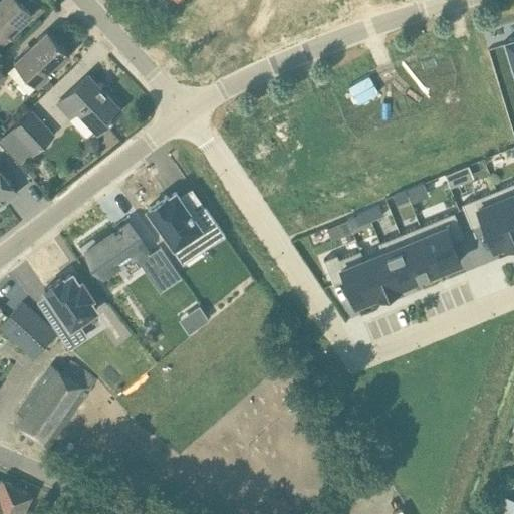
[(0,0),(0,38),(2,41),(31,13),(18,0),(0,0)]
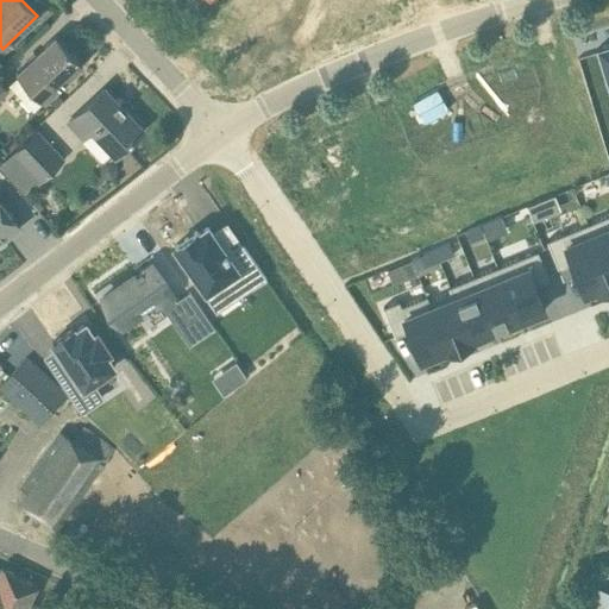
[(56,35),(38,51),(17,71),(44,100),(82,64),(56,35)]
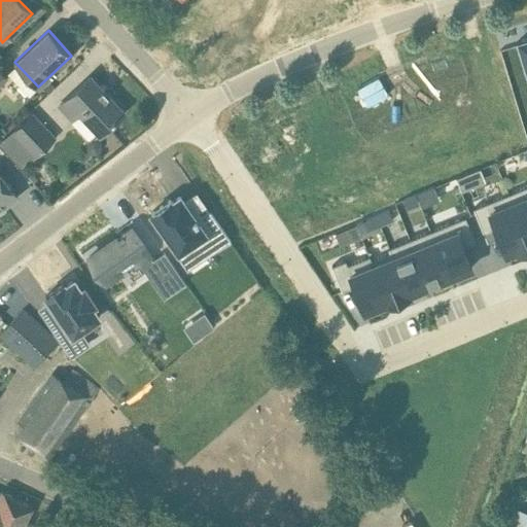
[(526,37),(518,40),(526,70),(526,37)]
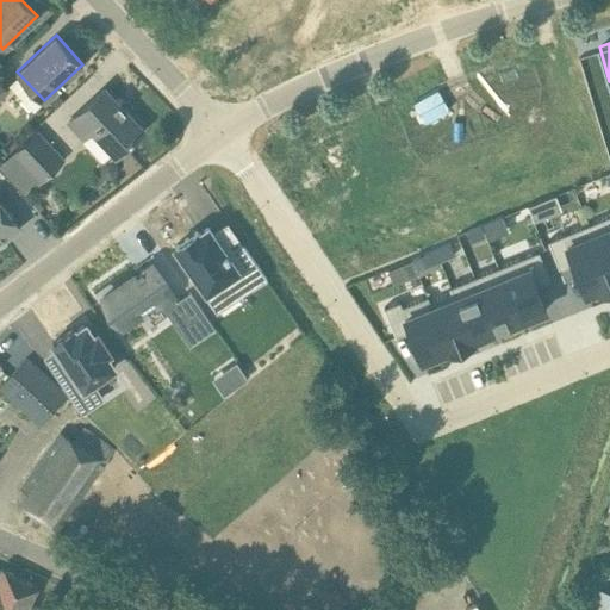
[(68,122),(83,138),(92,130),(116,155),(143,129),(105,87),(68,122)]
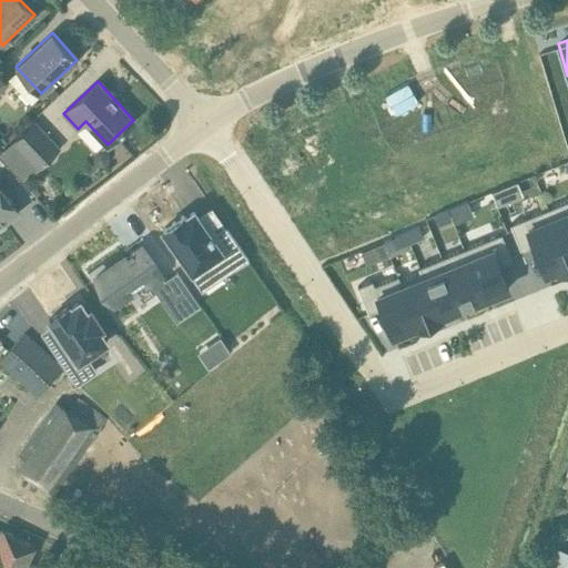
[(412,98),(398,103),(417,152),(443,142),(447,151),(463,145),(453,119),(438,124),(426,94),(413,100),(412,98)]
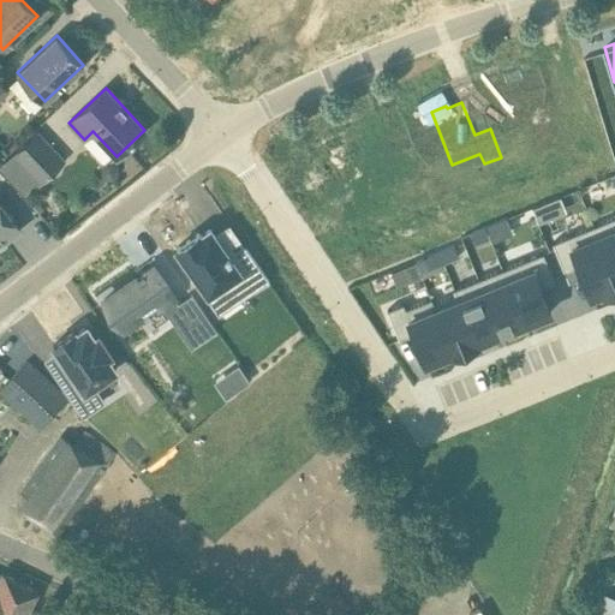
[(416,159),(400,165),(412,193),(429,186),(425,175),(452,165),(431,112),(416,119),(417,120),(402,126),(416,159)]
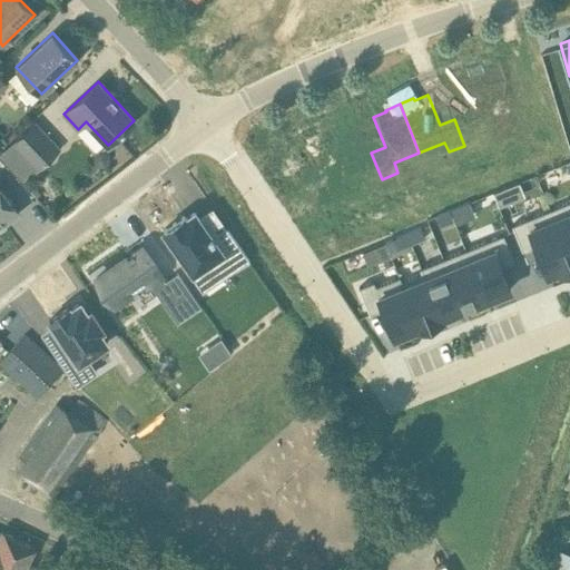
[(35,123),(13,143),(0,155),(0,158),(22,183),(59,147),(35,123)]
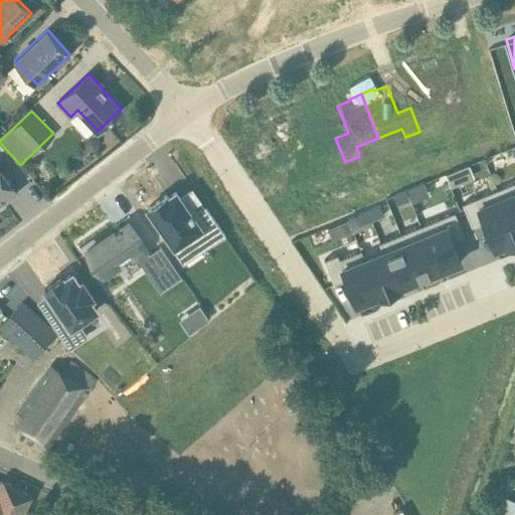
[(457,169),(446,173),(451,186),(462,181),(457,169)]
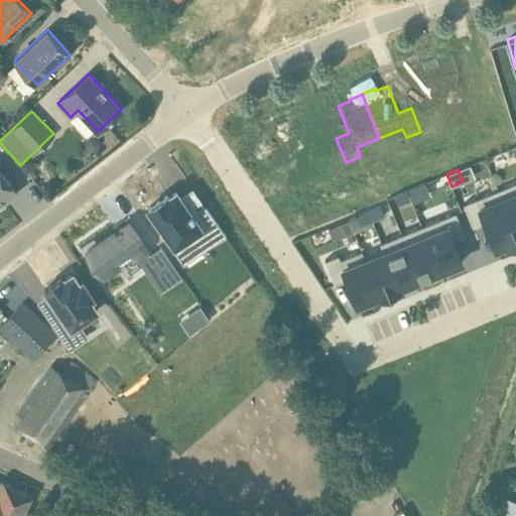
[(515,188),(500,196),(515,234),(515,188)]
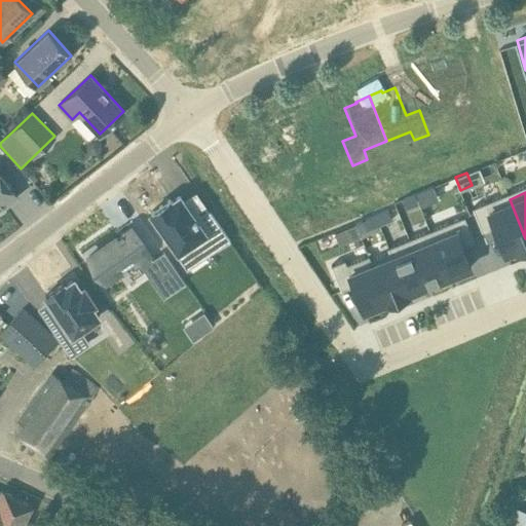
[(414,193),(402,198),(406,209),(418,203),(414,193)]
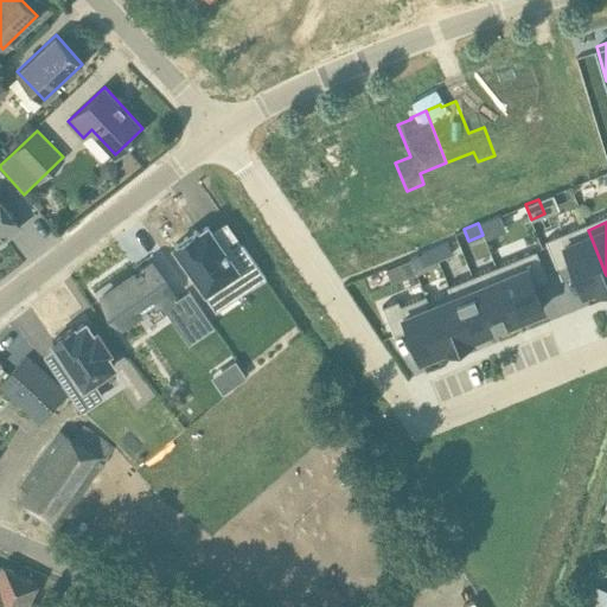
[(197,228),(174,243),(205,288),(205,289),(225,275),(238,294),(266,276),(266,275),(243,243),(242,243),(237,247),(230,253),(225,246),(223,248),(211,229),(208,224),(198,230),(197,228)]
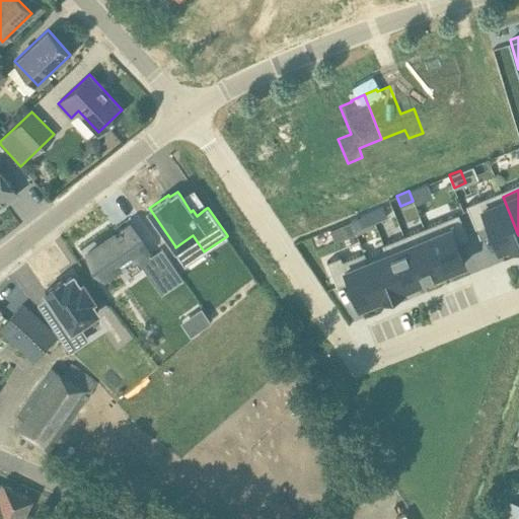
[(518,235),(503,197),(483,205),(479,198),(466,204),(475,228),(487,224),(498,251),(507,247),(508,249),(518,244),(518,235)]
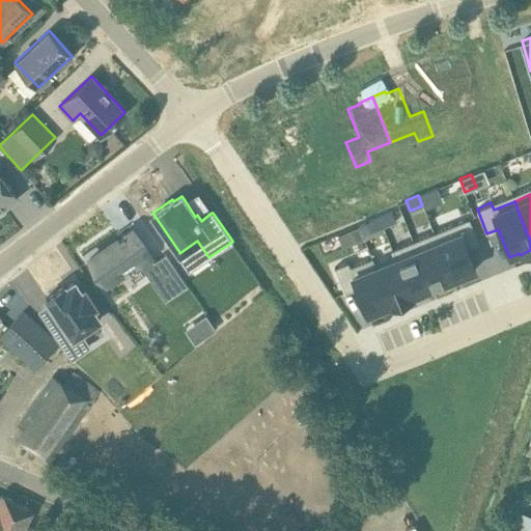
[(391,212),(379,217),(383,226),(395,221),(391,212)]
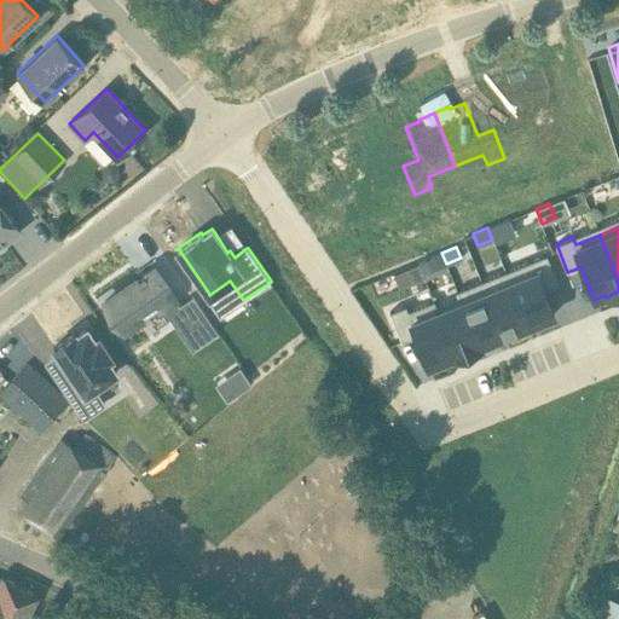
[(441,253),(427,259),(432,270),(446,264),(441,253)]
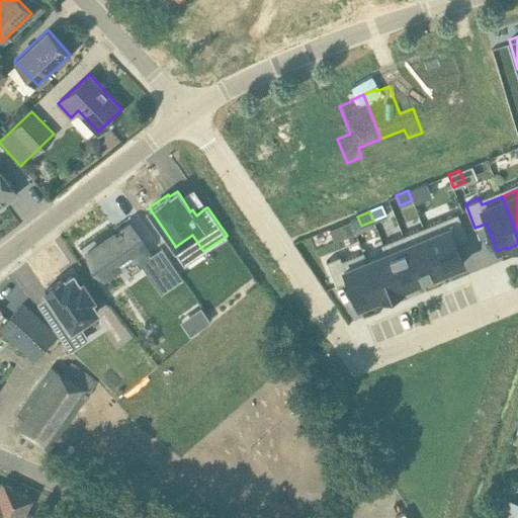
[(446,225),(426,233),(442,272),(465,263),(456,241),(467,236),(457,211),(443,218),(446,225)]
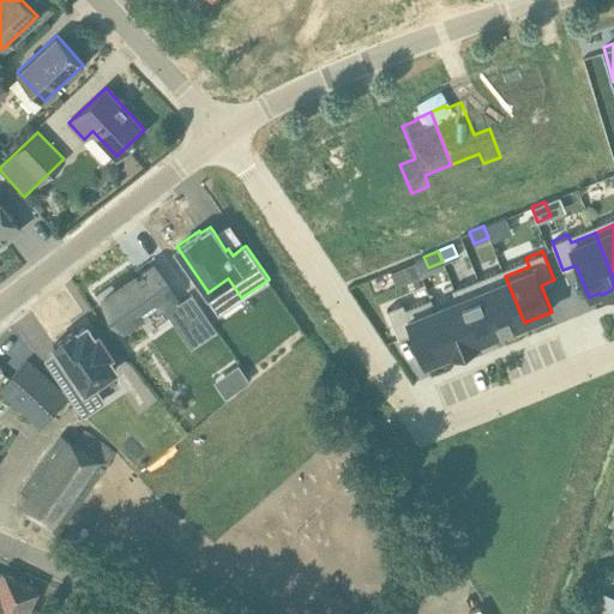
[(421,276),(415,260),(409,263),(410,268),(415,278),(421,276)]
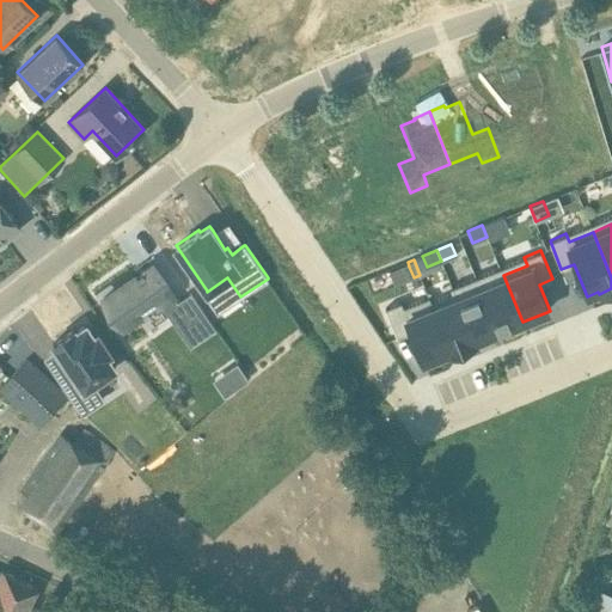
[(153,263),(103,298),(123,326),(159,301),(190,346),(215,329),(190,292),(177,300),(172,293),(173,292),(153,263)]
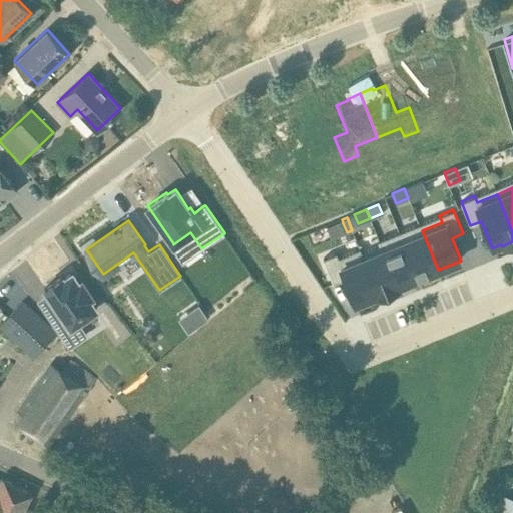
[(422,230),(402,238),(418,278),(438,270),(422,230)]
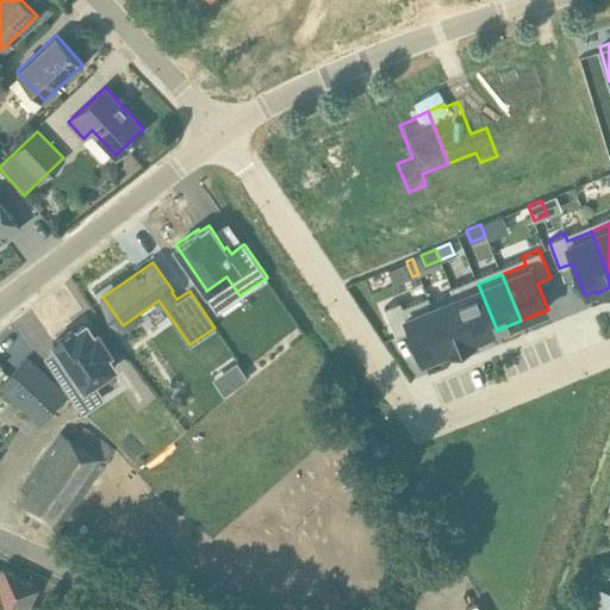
[(497,330),(478,284),(454,293),(473,341),(477,340),(475,338),(497,330)]
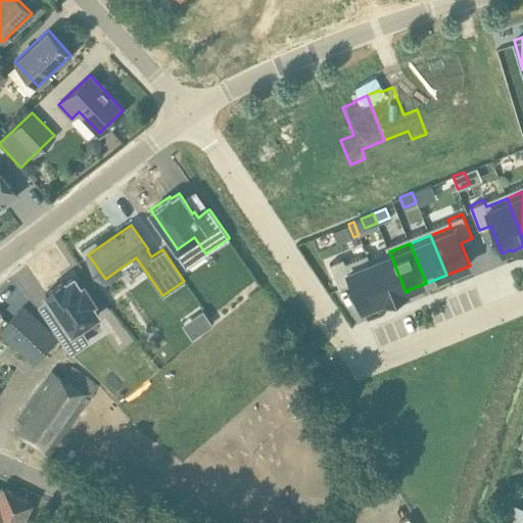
[(406,292),(389,251),(369,260),(385,300),(406,292)]
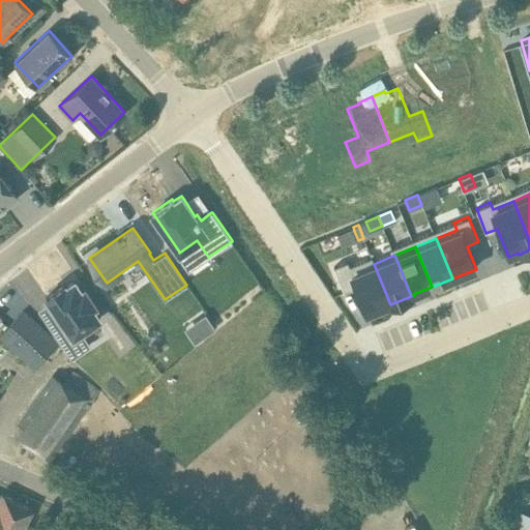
[(390,304),(374,264),(352,272),(348,261),(333,266),(344,291),(355,287),(365,314),(387,304),(388,305),(390,304)]
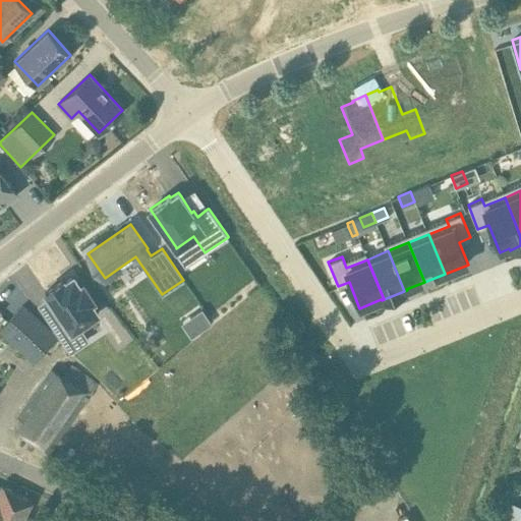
[(61,284),(60,281),(43,294),(60,319),(49,327),(54,334),(57,337),(56,337),(67,353),(85,341),(76,328),(96,314),(89,303),(92,301),(79,285),(76,287),(70,278),(61,284)]
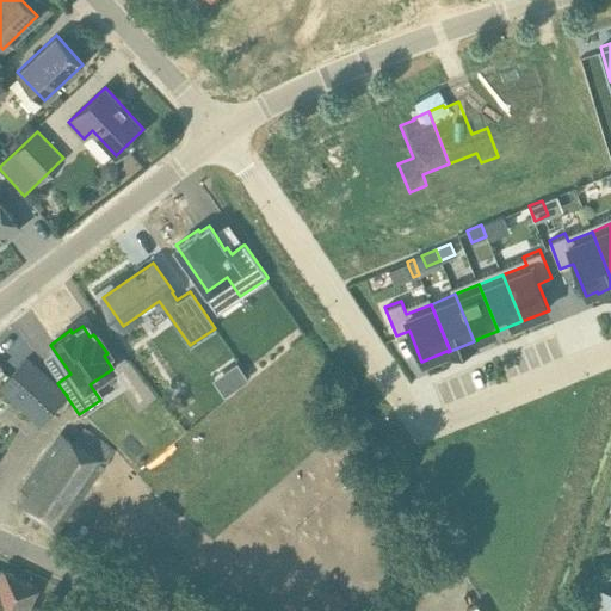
[(66,395),(67,395),(63,392),(26,357),(0,386),(0,388),(39,425),(66,395)]
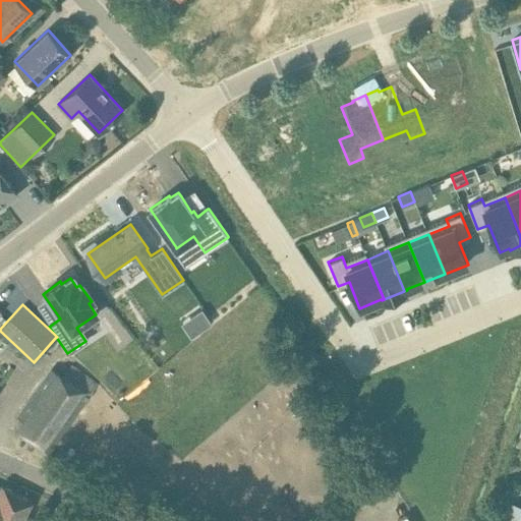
[(201,307),(190,315),(200,330),(212,323),(201,307)]
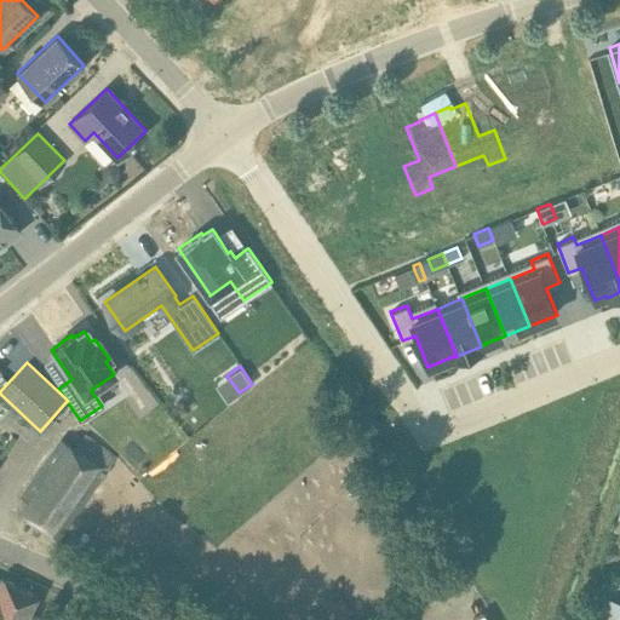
[(85,434),(78,443),(75,448),(62,438),(22,494),(35,504),(24,520),(57,540),(70,520),(118,455),(85,434)]
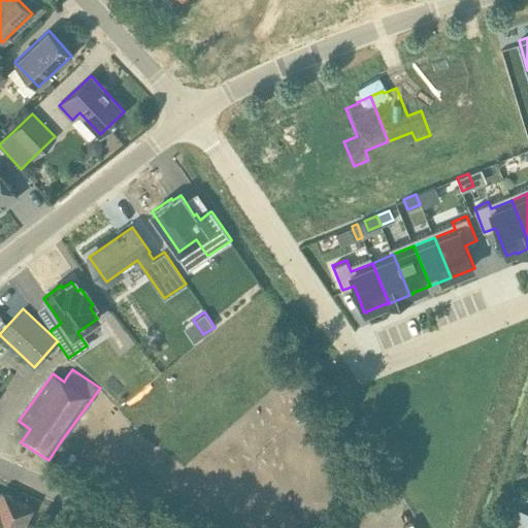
[(0,527),(21,527),(33,506),(1,490),(0,492),(0,527)]
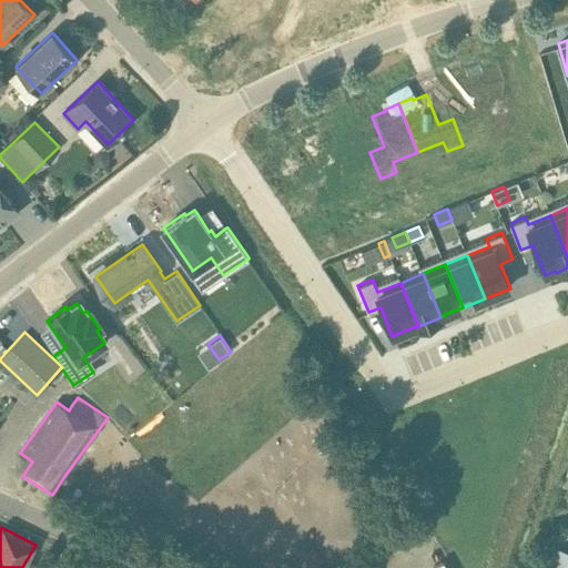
[(567,567),(567,531),(553,527),(538,567),(567,567)]
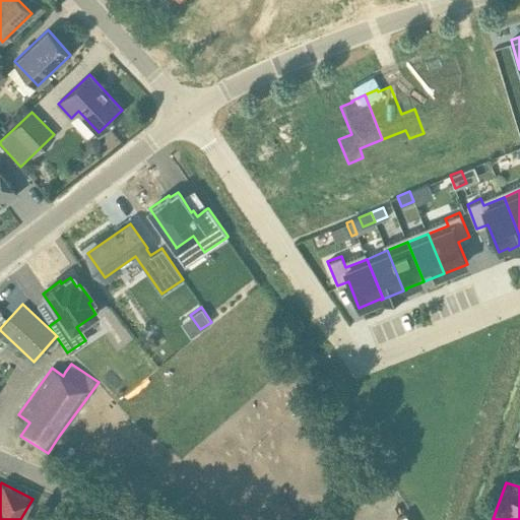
[(276,508),(284,519),(295,512),(286,501),(276,508)]
